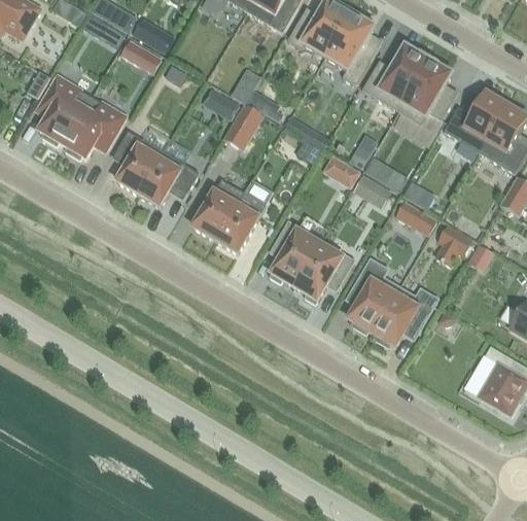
[(0,0),(0,31),(3,26),(22,37),(38,9),(27,2),(29,1),(27,0),(0,0)]
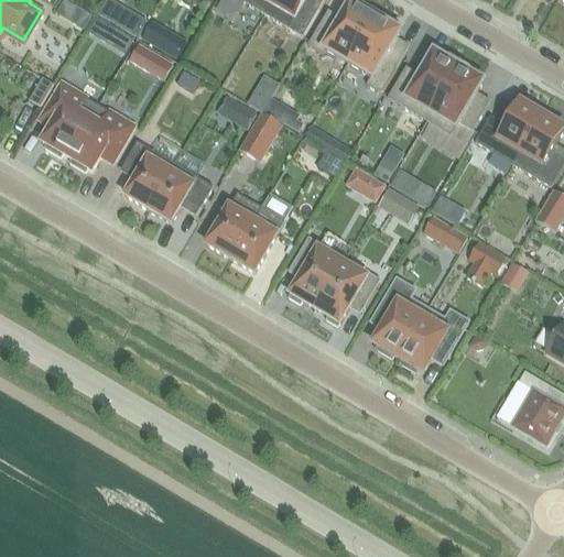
[(83,22),(91,8),(78,0),(55,0),(53,4),(83,22)]
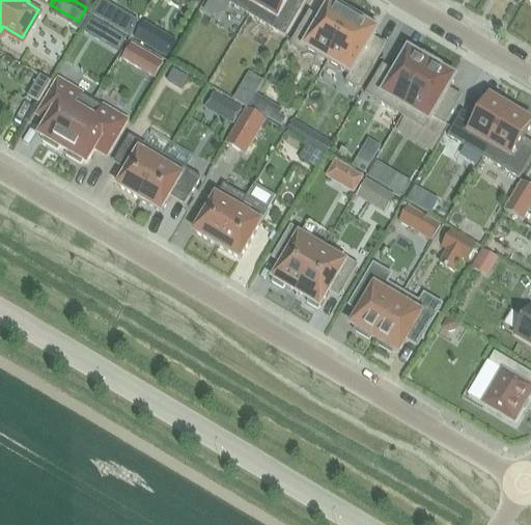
[(93,0),(91,6),(130,23),(136,9),(115,0),(93,0)]
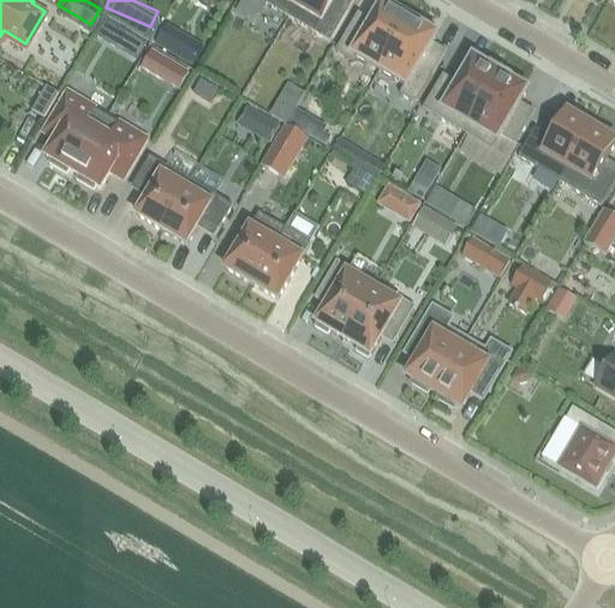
[(266,0),(288,13),(296,0),(266,0)]
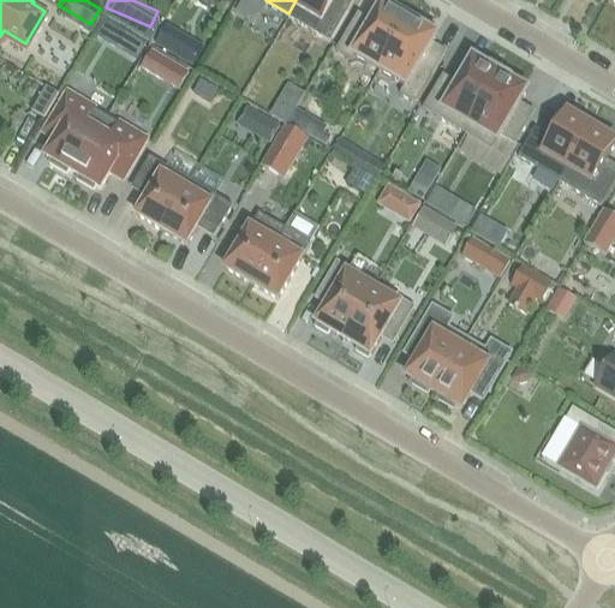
[(296,0),(288,13),(329,37),(347,6),(336,0),(296,0)]
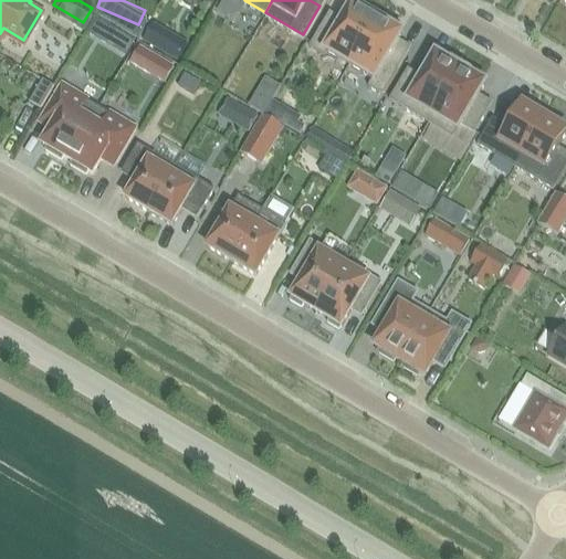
[(325,13),(308,42),(324,51),(326,48),(349,61),(377,13),(354,0),(350,0),(338,21),(325,13)]
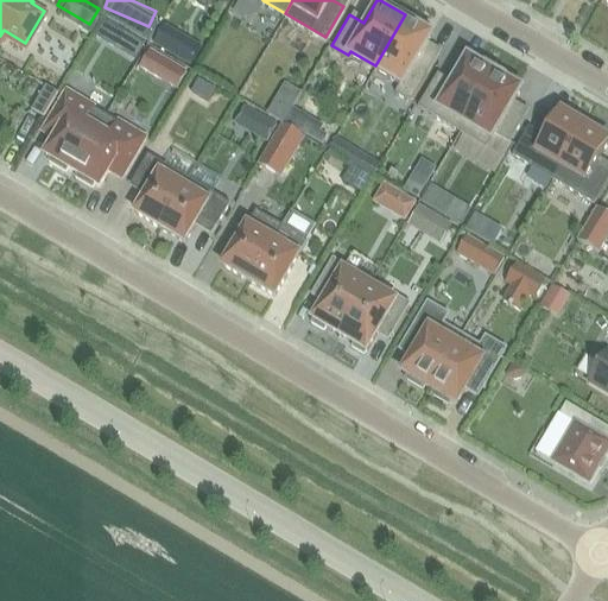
[(405,14),(375,65),(400,81),(394,89),(411,99),(426,71),(413,63),(432,31),(430,30),(432,26),(417,17),(415,20),(405,14)]
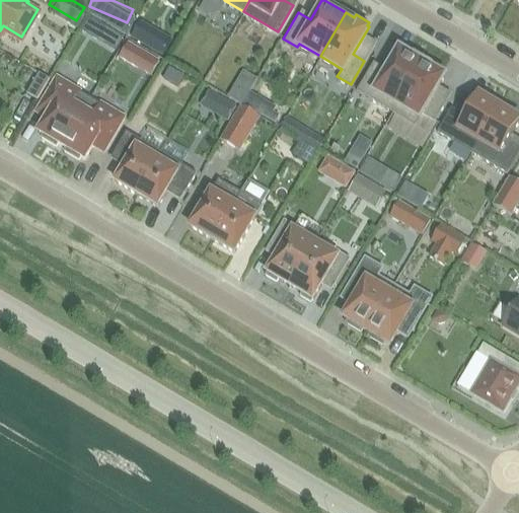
[(115,50),(150,69),(160,50),(125,30),(115,50)]
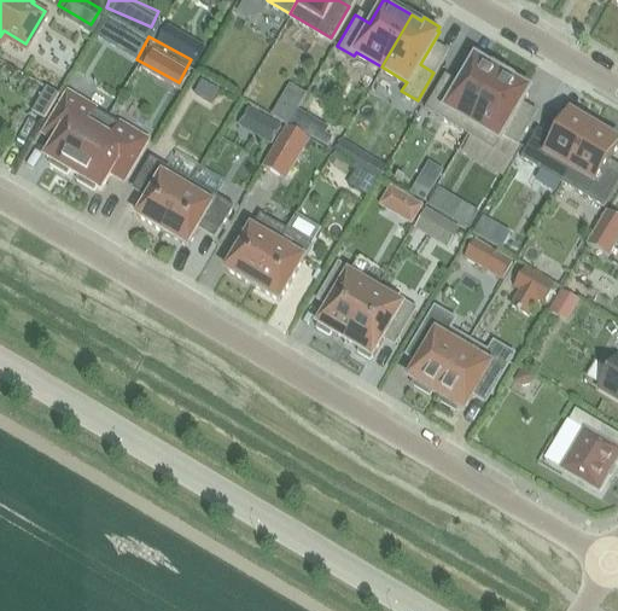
[(442,77),(425,105),(467,131),(503,69),(494,64),(494,65),(474,54),(456,86),(442,77)]
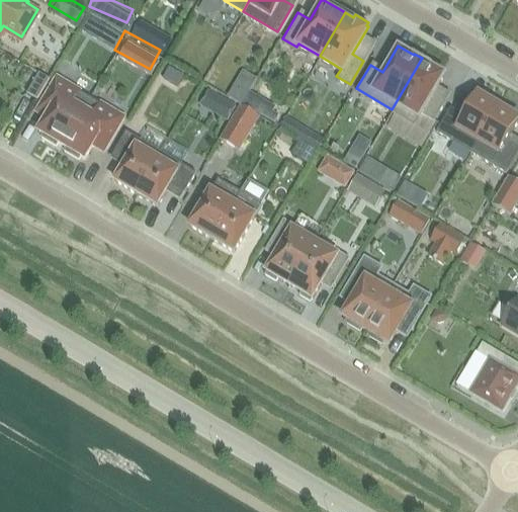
[(422,58),(392,109),(414,122),(421,110),(433,117),(447,94),(436,87),(444,73),(429,64),(429,63),(422,58)]
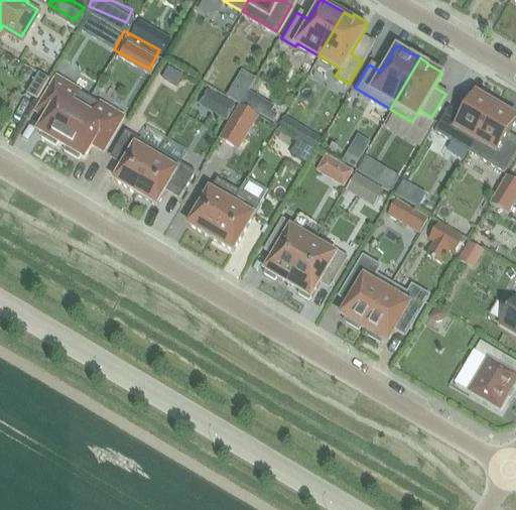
[(36,96),(48,75),(38,69),(26,90),(36,96)]
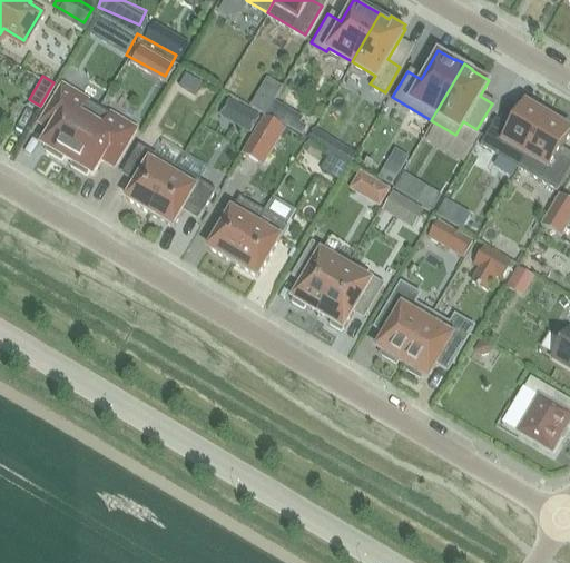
[(62,82),(40,118),(51,125),(42,141),(47,144),(45,147),(61,157),(64,154),(67,156),(98,104),(62,82)]
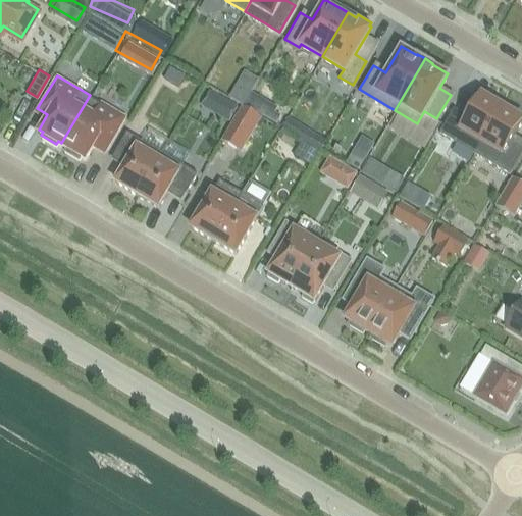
[(475,151),(502,104),(481,92),(468,113),(454,105),(439,130),(475,151)]
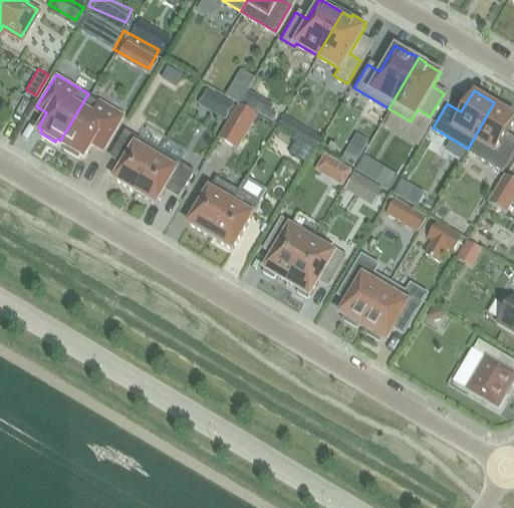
[(121,112),(88,93),(60,141),(64,143),(62,147),(77,156),(79,152),(83,154),(92,140),(102,146),(121,112)]
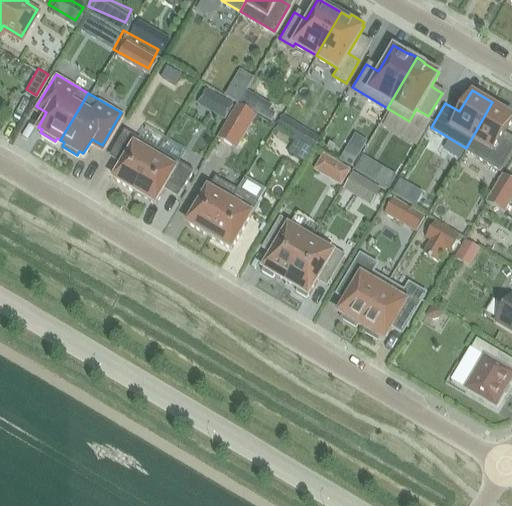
[(237,102),(218,135),(235,145),(255,112),(237,102)]
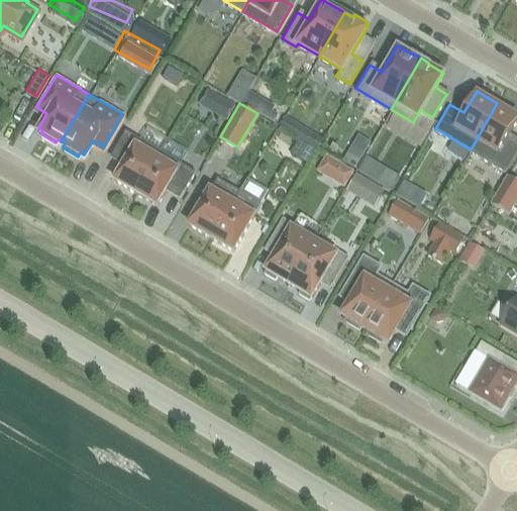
[(516,148),(516,143),(505,137),(516,116),(516,114),(497,103),(471,149),(505,170),(516,148)]
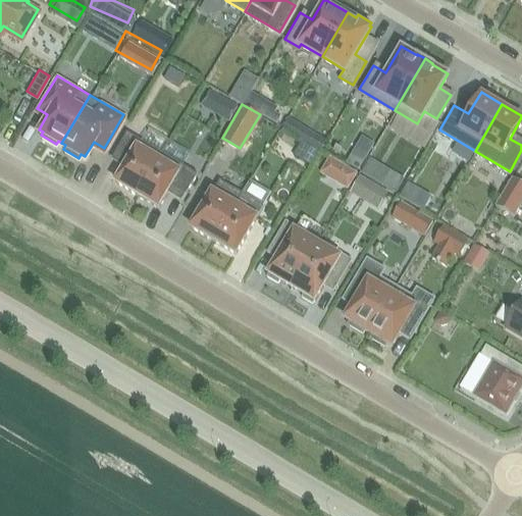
[(126,130),(114,150),(128,158),(115,181),(129,189),(128,189),(136,193),(161,150),(126,130)]
